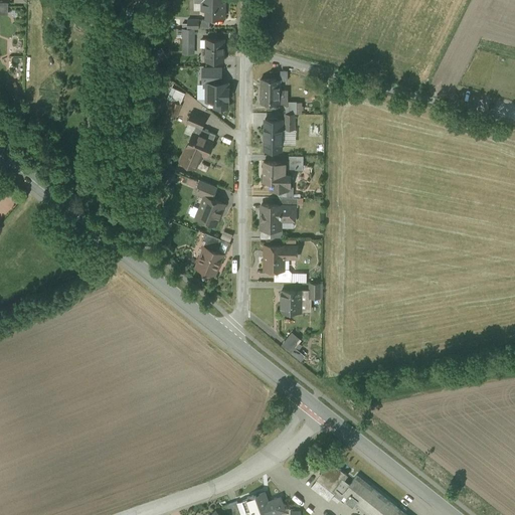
[(224,0),(194,0),(194,1),(195,1),(195,0),(202,0),(203,1),(207,1),(206,17),(224,17),(224,16),(223,16),(223,1),(224,2),(224,0)]
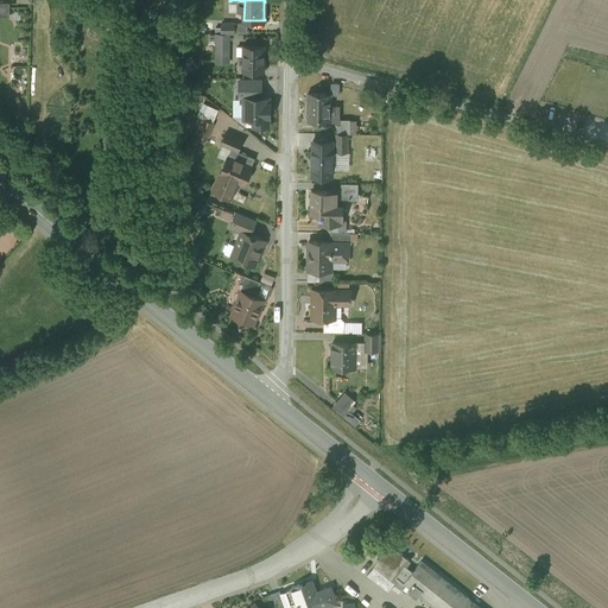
[(235,23),(221,23),(221,32),(234,32),(235,23)]
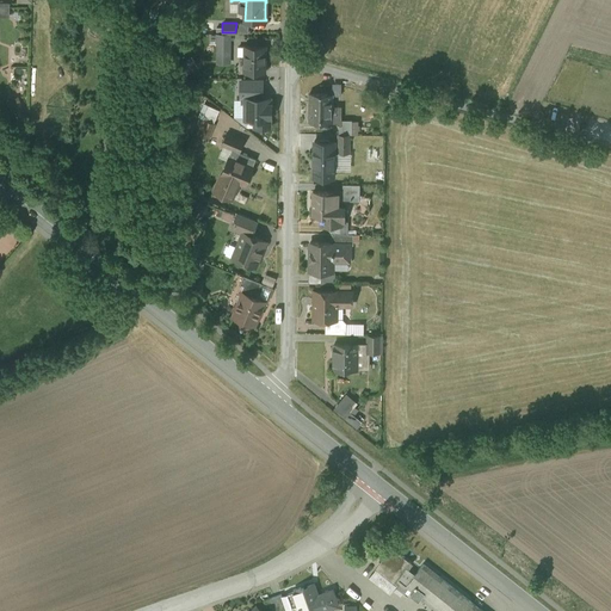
[(248,23),(236,23),(235,32),(248,32),(248,23)]
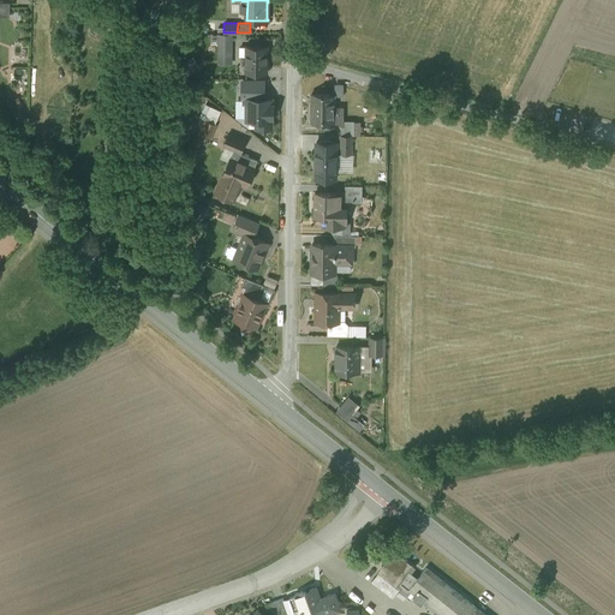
[(232,34),(220,34),(220,43),(232,43),(232,34)]
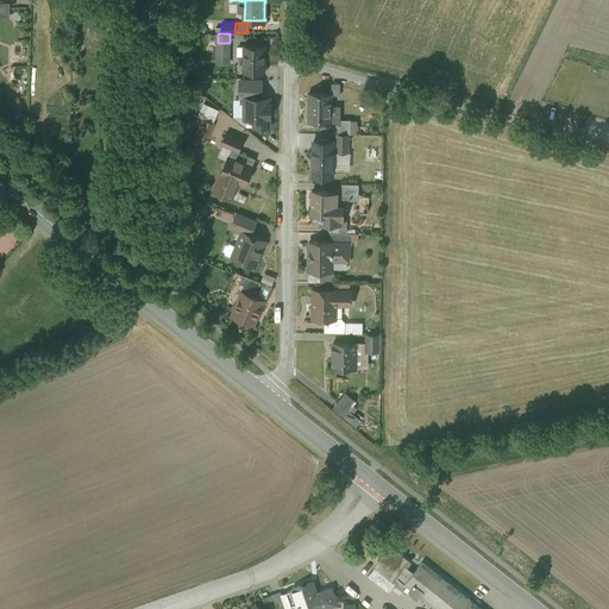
[(230,43),(218,43),(217,54),(228,54),(230,43)]
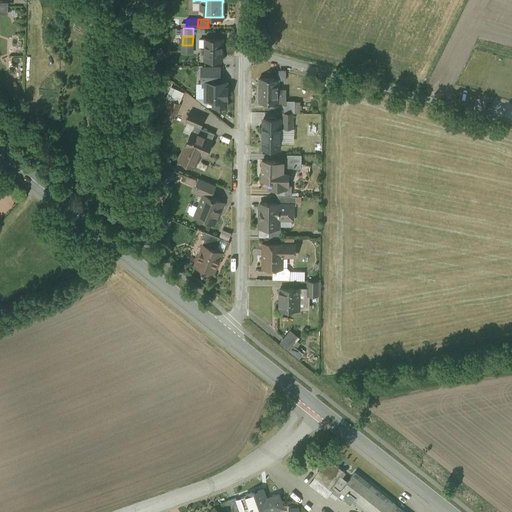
[(223,39),(200,39),(200,47),(205,47),(205,60),(222,60),(222,47),(223,47),(223,39)]
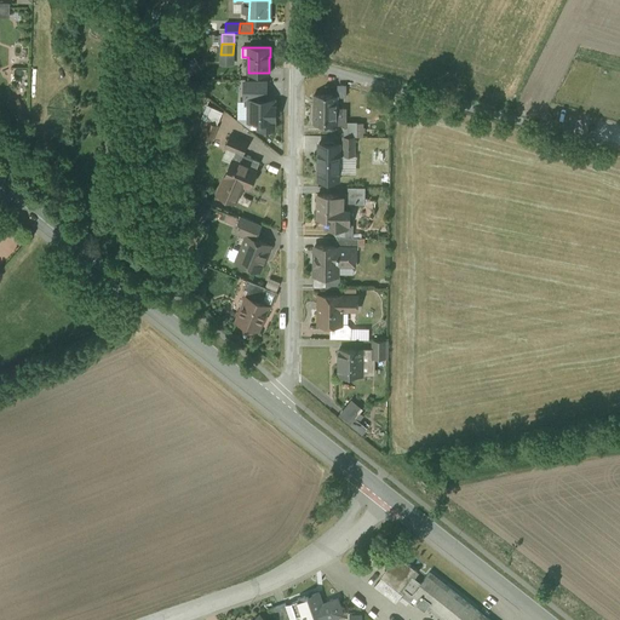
[(233,55),(220,55),(220,64),(233,64),(233,55)]
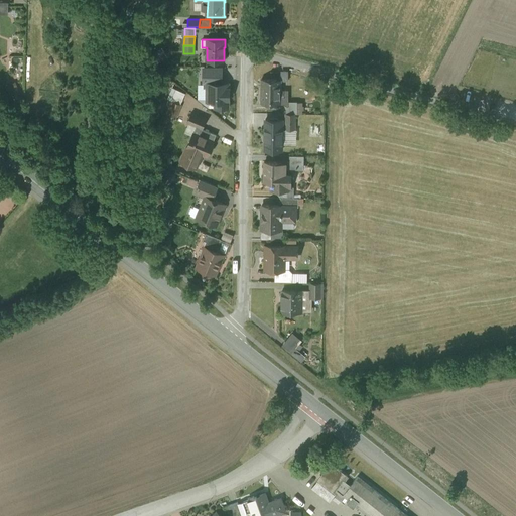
[(149,54),(154,65),(166,57),(161,48),(149,54)]
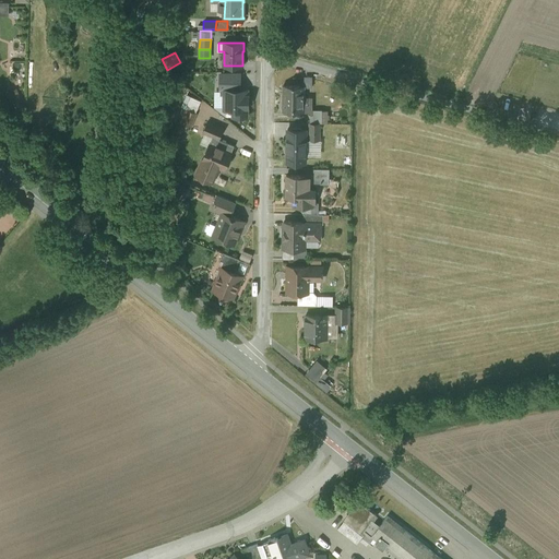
[(221,74),(221,90),(240,90),(240,74),(221,74)]
